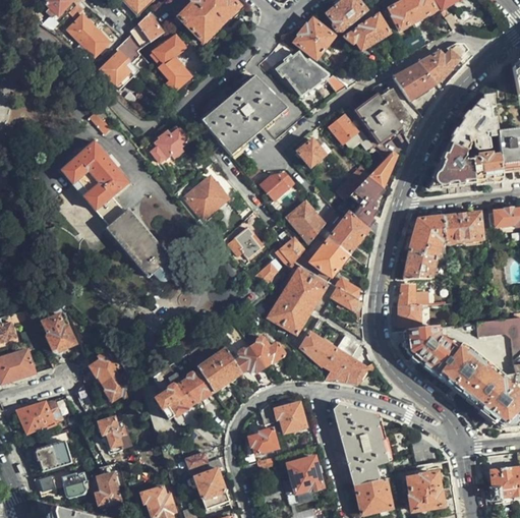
[(72,0),(47,0),(45,2),(58,14),(72,0)]
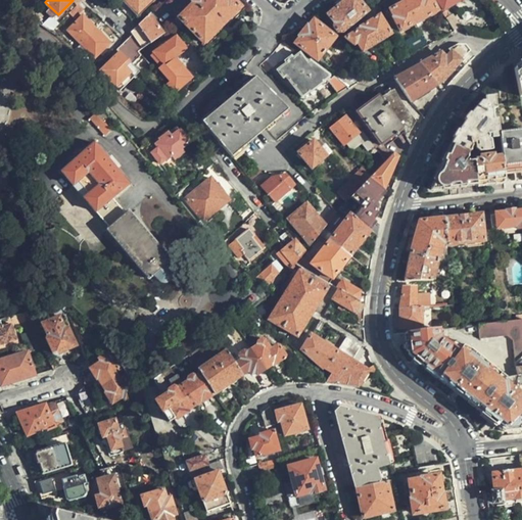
[(139,14),(152,0),(124,0),(139,14)]
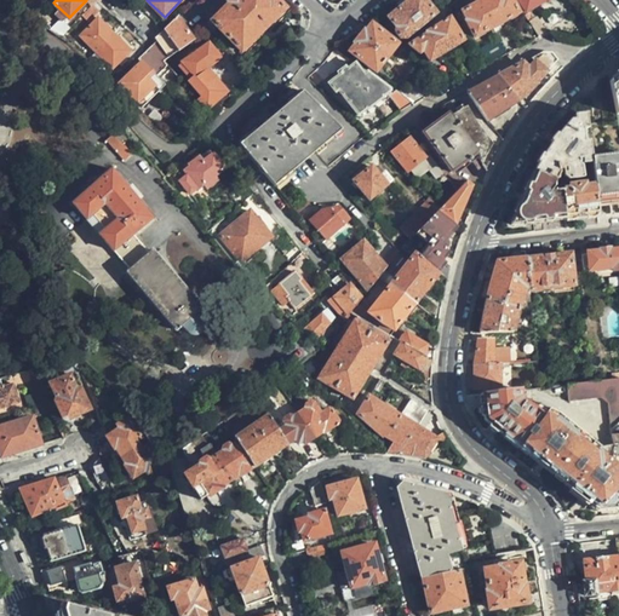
[(285,6),(278,0),(230,0),(229,1),(230,3),(213,19),(242,49),(285,6)]
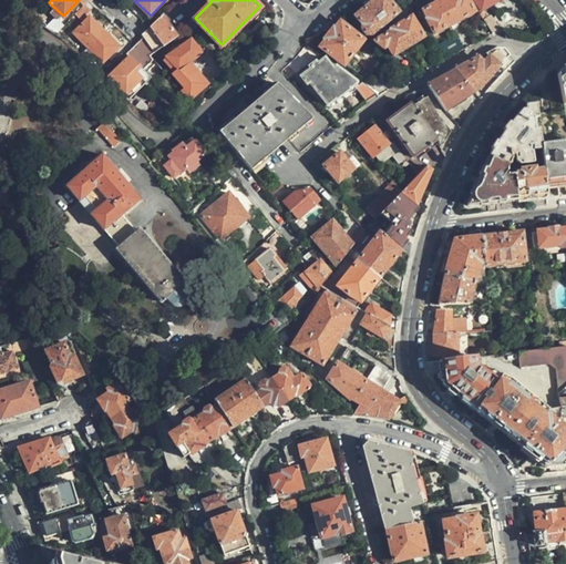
[(372,32),(398,9),(390,0),(370,0),(356,12),(362,21),(362,27),(366,32),(372,32)]
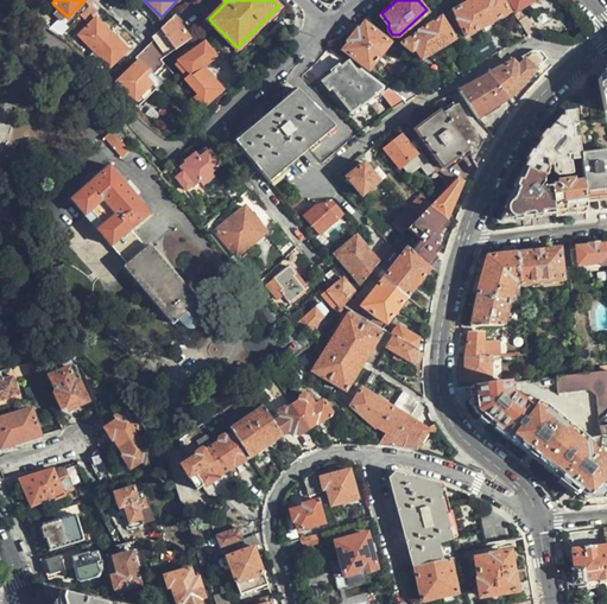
[(466,33),(510,10),(504,0),(469,0),(454,8),(459,18),(457,19),(466,33)]
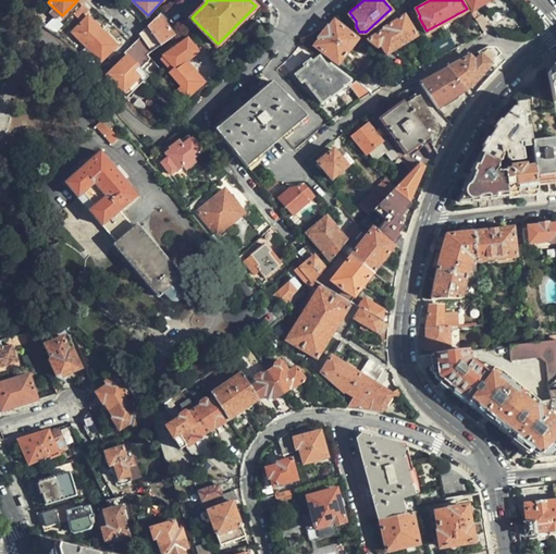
[(161,13),(147,26),(148,31),(159,45),(174,34),(161,13)]
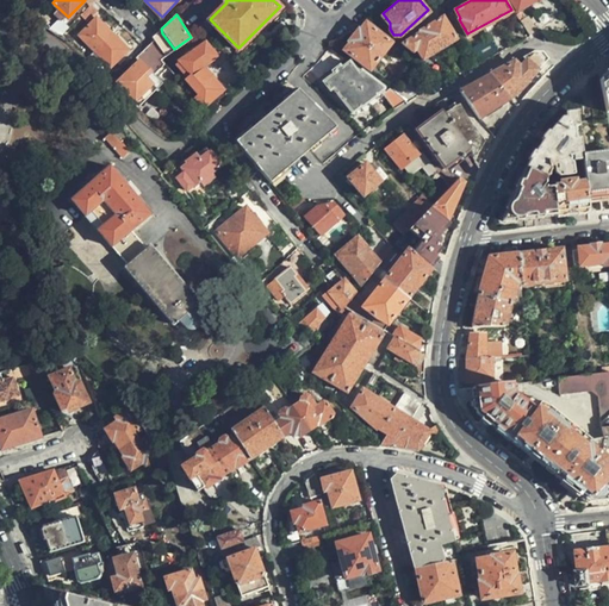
[(455,37),(442,16),(403,42),(412,49),(416,48),(423,57),(455,37)]
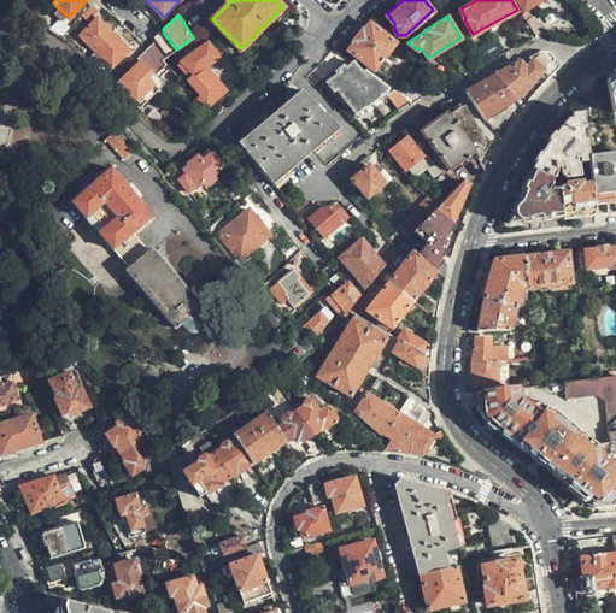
[(95,49),(112,33),(98,18),(80,34),(95,49)]
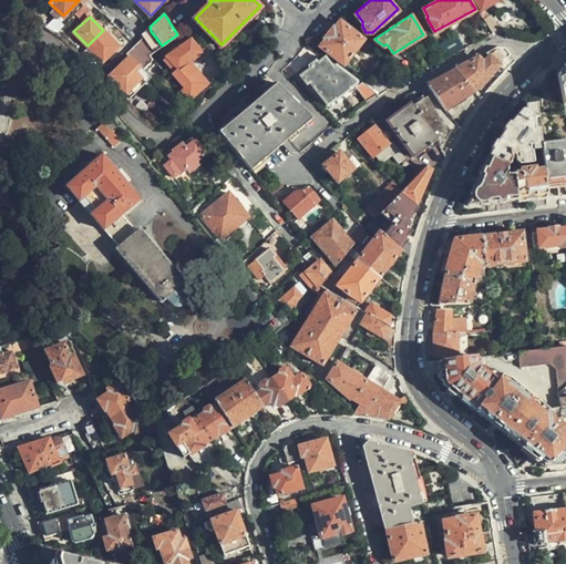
[(343,62),(364,37),(339,19),(335,26),(332,24),(325,36),(326,37),(320,44),(343,62)]
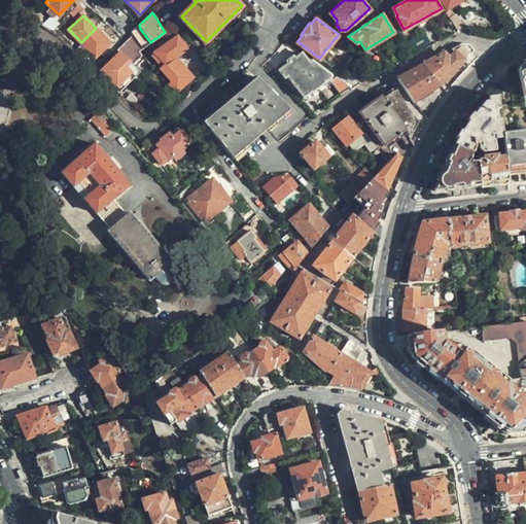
[(139,25),(132,32),(133,34),(117,48),(119,51),(102,70),(117,84),(135,67),(132,64),(142,54),(139,50),(150,42),(140,29),(139,25)]
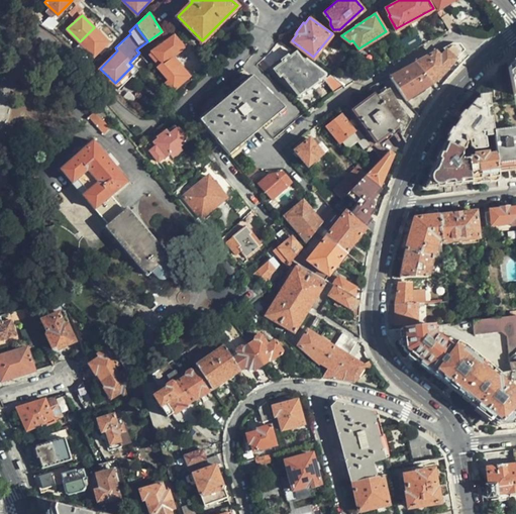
[(108,41),(94,27),(80,41),(94,56),(108,41)]
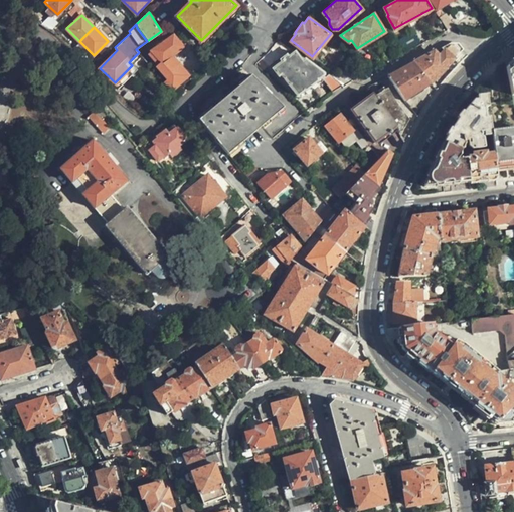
[(165,82),(172,91),(188,75),(173,56),(184,46),(171,30),(159,39),(160,43),(151,50),(161,62),(157,65),(169,79),(165,82)]
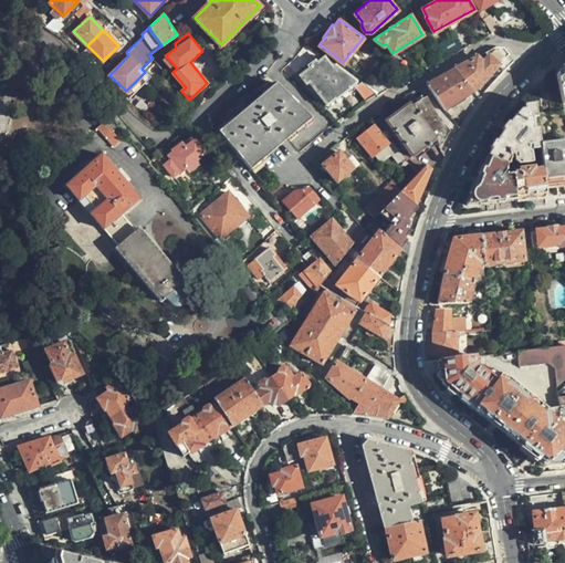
[(495,44),(484,51),(488,52),(489,54),(483,61),(477,55),(454,68),(473,90),(509,53),(504,48),(495,44)]
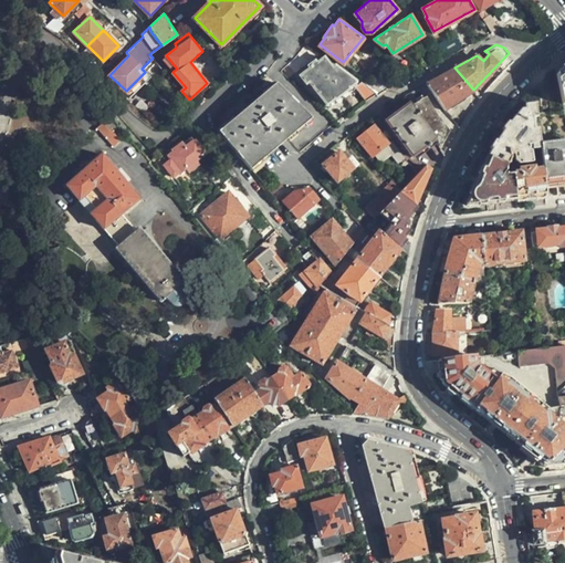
[(376,91),(362,81),(361,82),(358,83),(356,83),(355,80),(338,66),(334,63),(331,65),(324,55),(316,60),(315,59),(309,63),(310,65),(299,74),(305,82),(309,80),(325,102),(327,102),(331,106),(337,101),(335,97),(348,87),(351,89),(354,85),(357,85),(365,98),(376,91)]
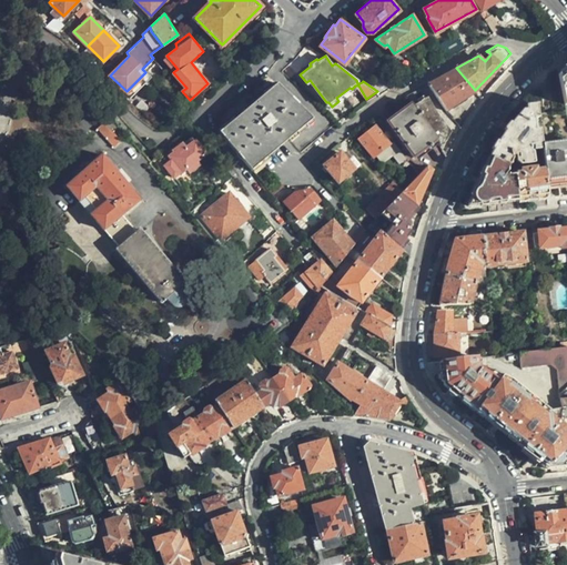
[(475,90),(456,68),(427,83),(435,94),(446,109),(475,90)]
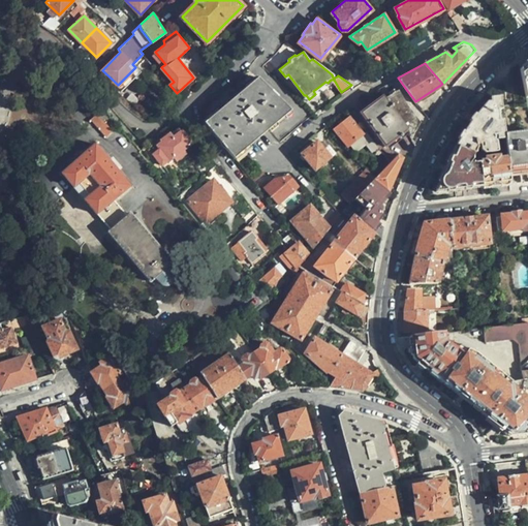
[(258,78),(204,122),(231,155),(290,110),(258,78)]
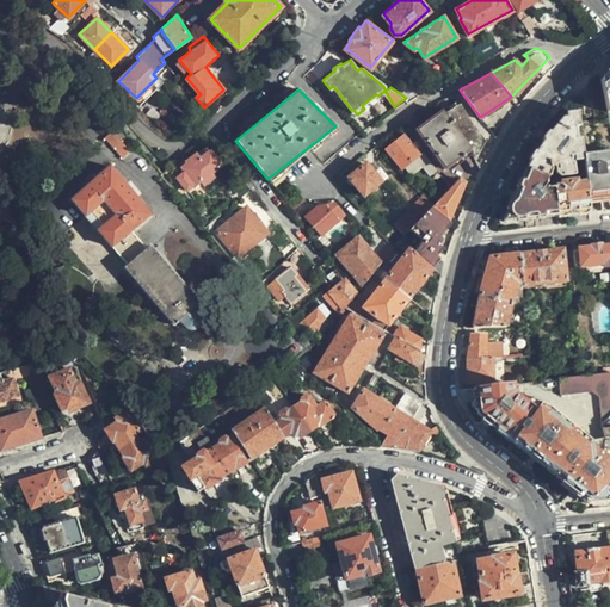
[(468,101),(460,90),(451,93),(456,101),(460,100),(463,104),(468,101)]
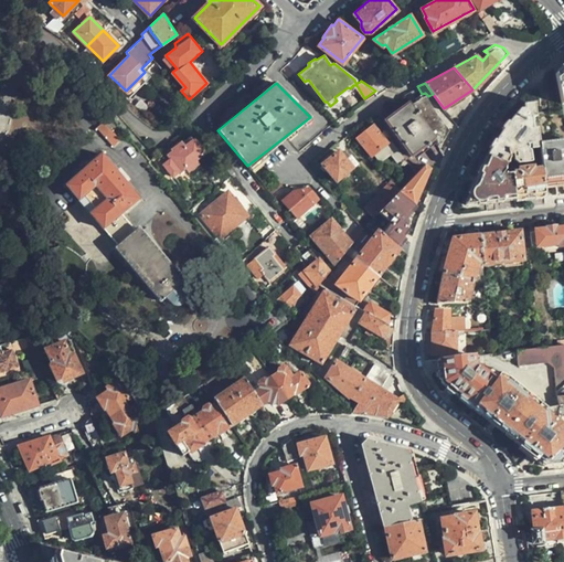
[(434,139),(439,146),(447,130),(444,127),(436,117),(428,103),(425,98),(413,105),(436,137),(434,139)]
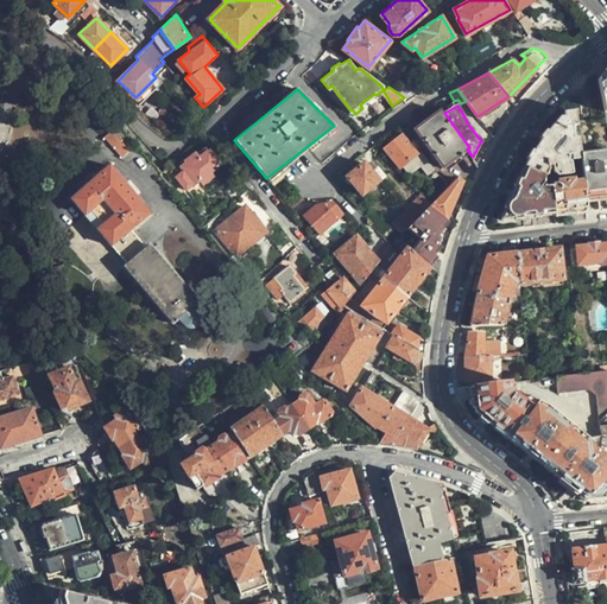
[(541,137),(524,166),(545,176),(548,170),(549,167),(548,163),(551,163),(552,169),(558,173),(571,171),(569,159),(567,156),(567,152),(571,152),(571,156),(580,156),(580,151),(577,137),(574,137),(571,124),(575,122),(575,118),(574,108),(563,110),(564,115),(560,115),(544,132),(541,137)]
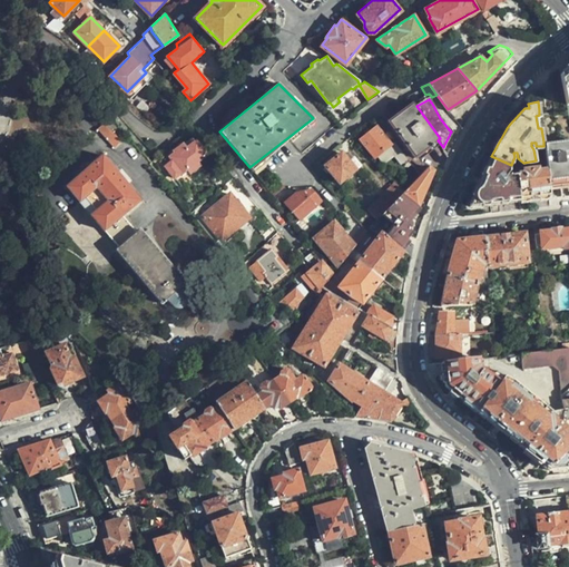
[(417,106),(414,104),(389,121),(415,156),(438,140),(440,138),(417,106)]
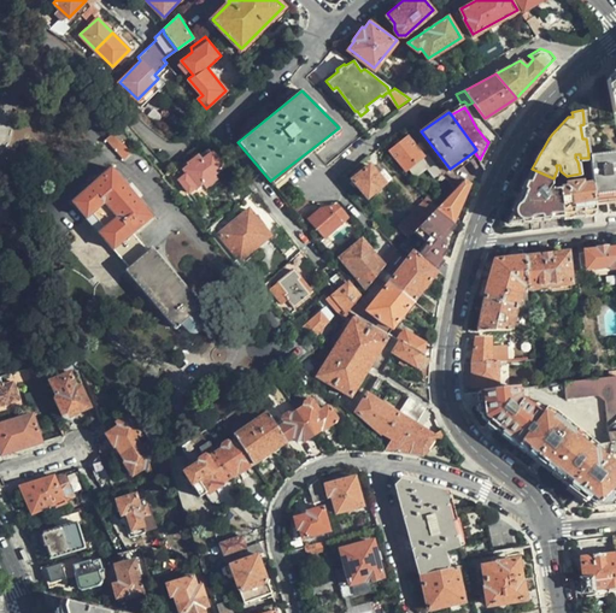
[(615,128),(614,116),(584,119),(584,124),(586,139),(588,153),(615,148),(615,128)]
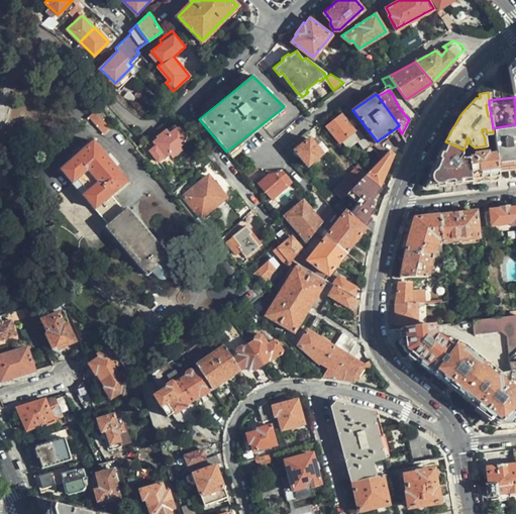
[(96,111),(94,109),(89,113),(103,130),(110,125),(103,117),(100,115),(104,111),(101,107),(96,111)]
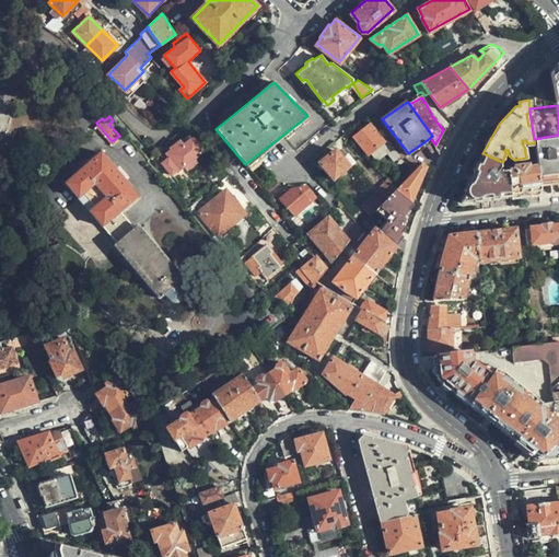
[(384,140),(370,122),(352,135),(359,144),(362,143),(370,152),(384,140)]
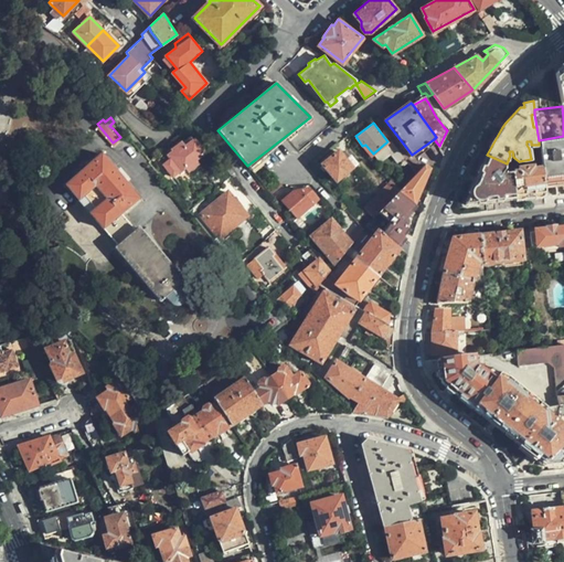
[(181,169),(204,150),(190,135),(181,140),(172,147),(173,148),(169,152),(171,156),(163,162),(172,173),(180,168),(181,169)]
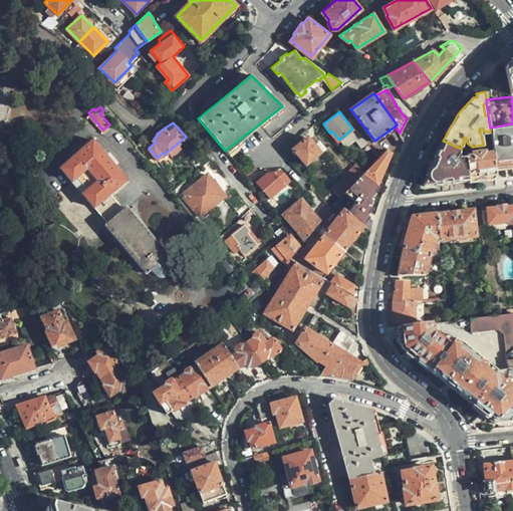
[(496,167),(512,165),(512,123),(490,128),(490,132),(493,152),(496,167)]
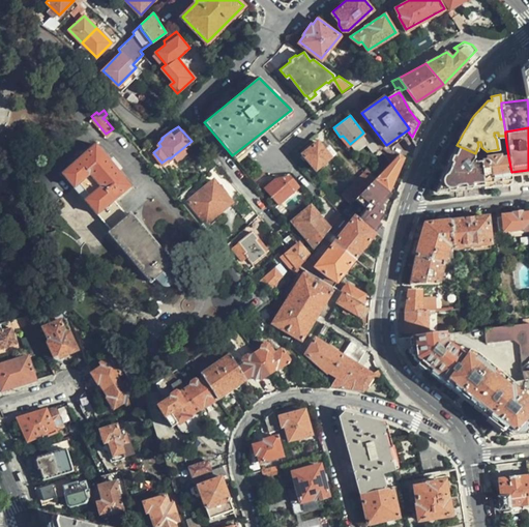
[(130,182),(95,141),(62,171),(77,188),(96,212),(97,211),(110,227),(108,229),(150,280),(151,279),(156,285),(159,281),(162,283),(166,285),(169,285),(173,283),(175,277),(176,275),(173,270),(177,267),(172,261),(173,260),(129,211),(127,212),(115,198),(130,182)]
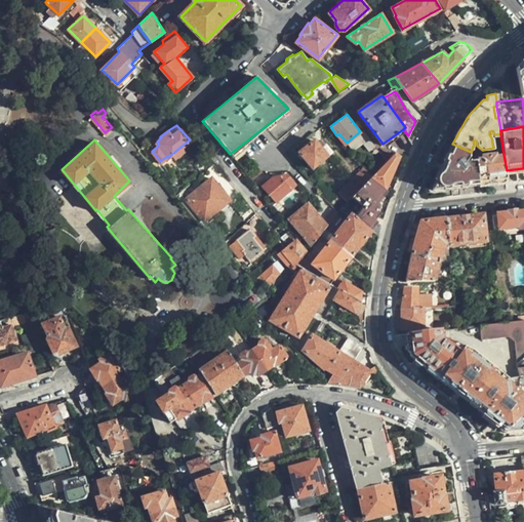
[(313,167),(331,152),(325,145),(321,148),(314,139),(298,151),(313,167)]
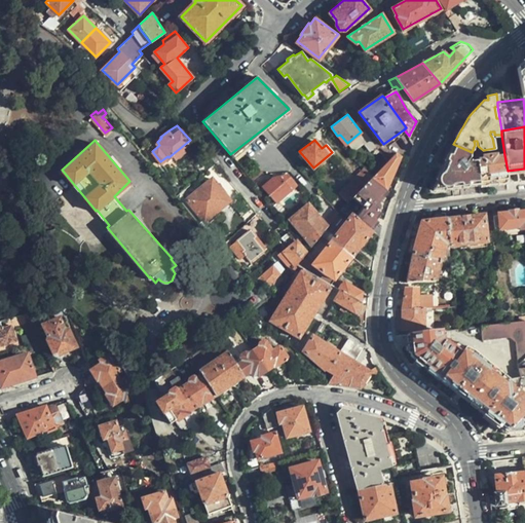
[(436,188),(480,183),(476,159),(470,160),(469,159),(472,152),(453,144),(444,164),(435,186),(436,188)]
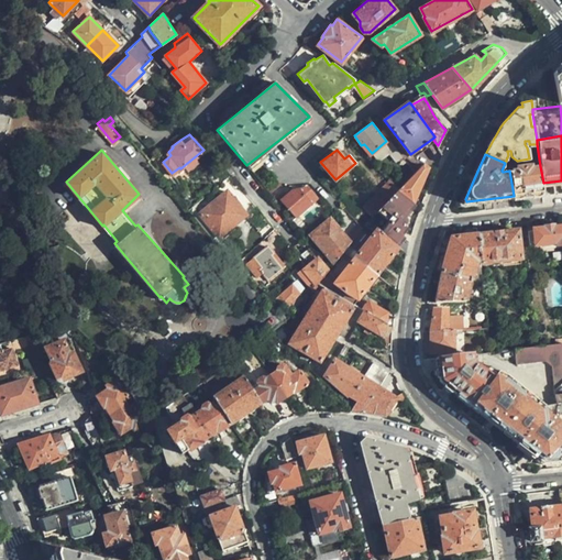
[(231,173),(223,163),(209,174),(216,184),(231,173)]
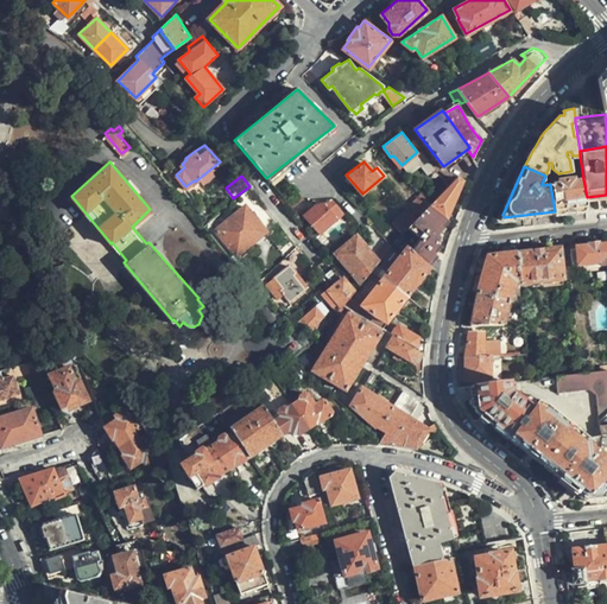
[(443,191),(429,205),(438,214),(446,220),(461,182),(457,177),(443,191)]
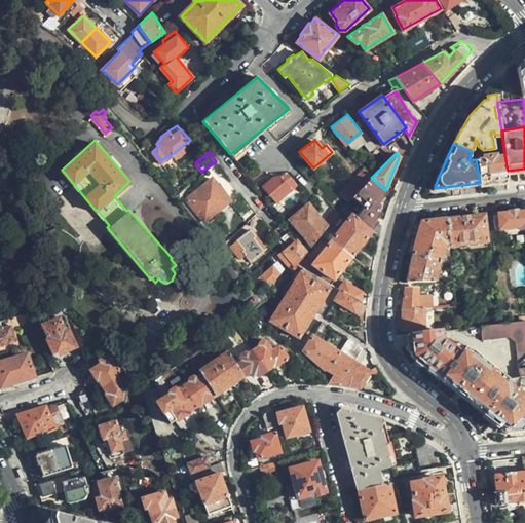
[(480,183),(509,180),(508,171),(504,155),(476,159),(480,183)]
